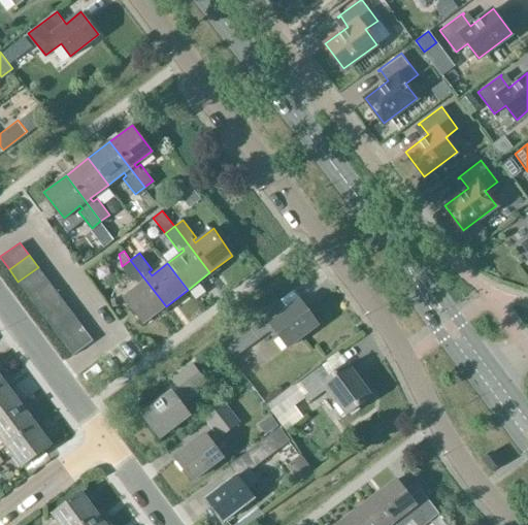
[(166,306),(130,260),(122,266),(135,284),(137,282),(139,284),(123,296),(143,323),(166,306)]
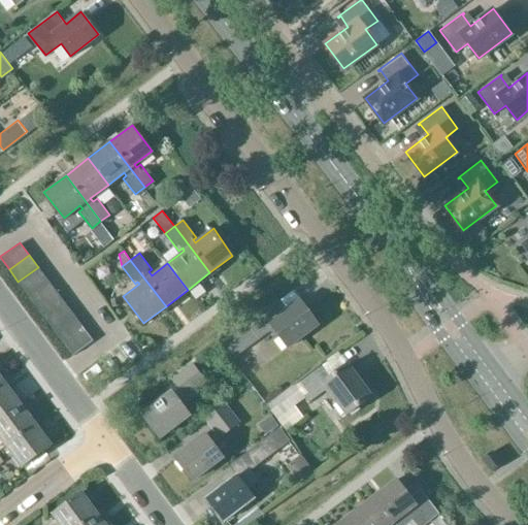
[(47,279),(38,267),(18,282),(27,294),(47,279)]
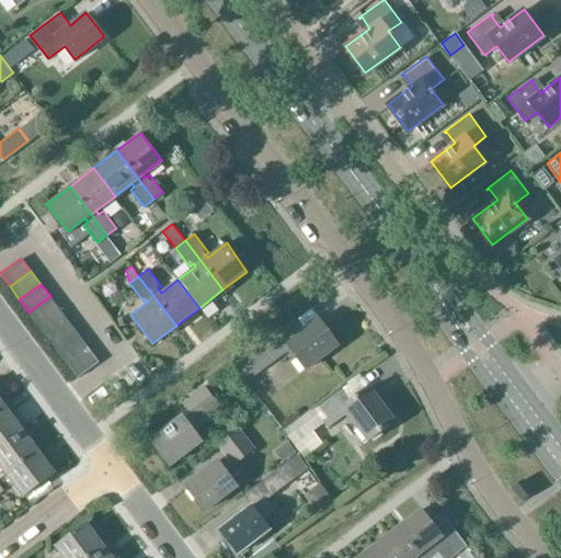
[(59,309),(50,296),(29,312),(38,326),(59,309)]
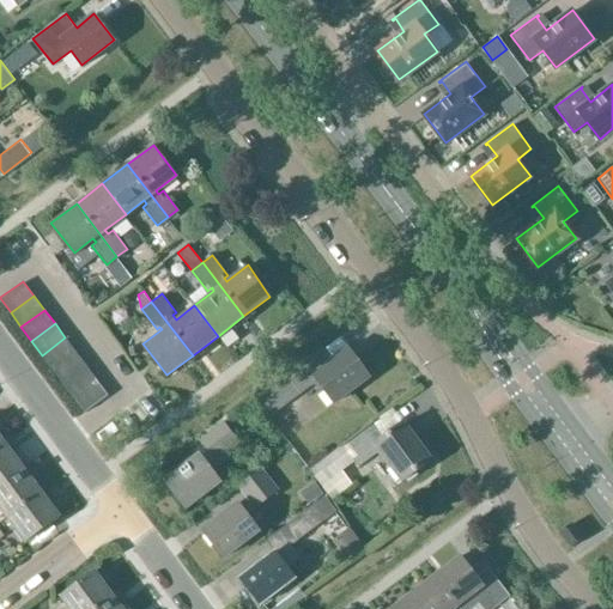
[(76,352),(65,338),(42,355),(52,369),(76,352)]
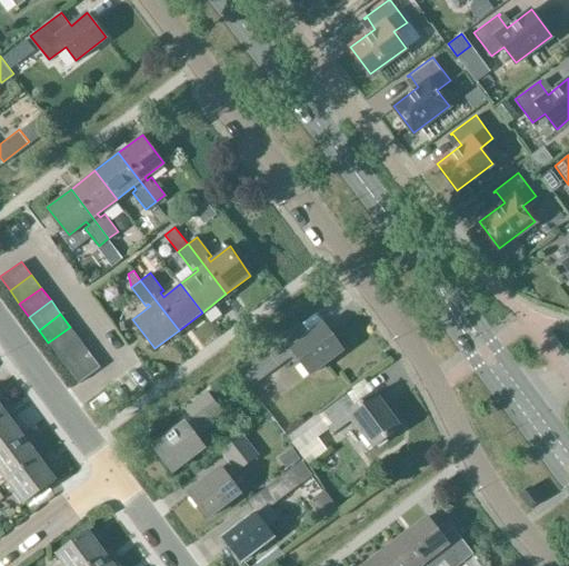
[(299,320),(265,346),(238,366),(251,384),(278,365),(276,363),(291,351),(299,363),(302,360),(310,371),(341,348),(322,323),(308,334),(299,320)]
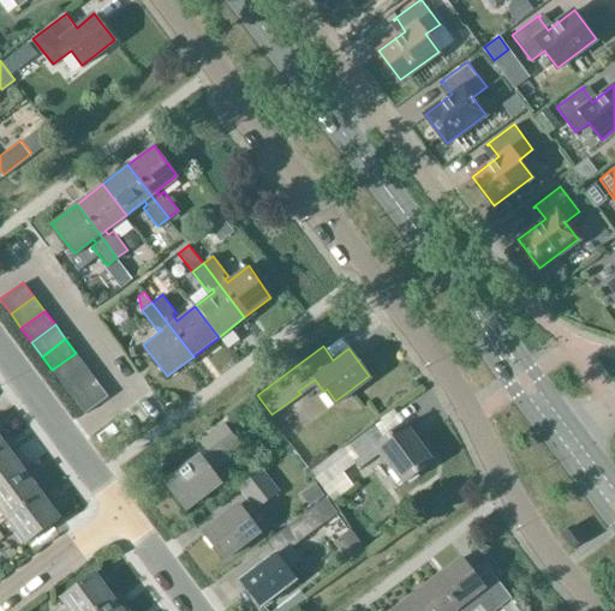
[(76,353),(52,370),(63,384),(87,366),(76,353)]
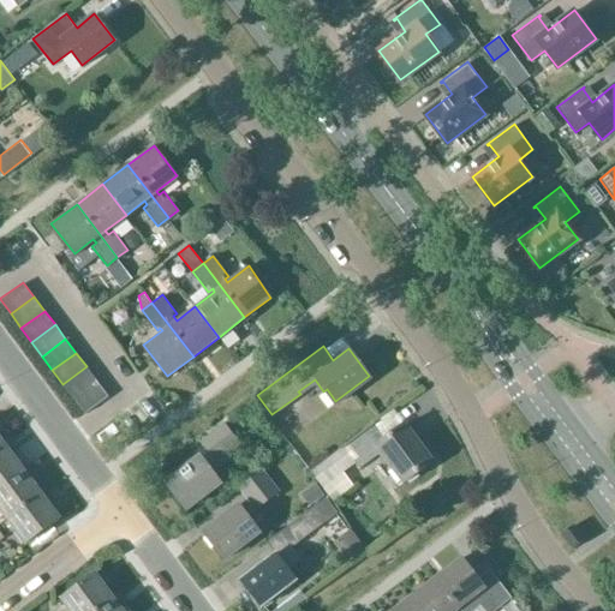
[(96,381),(87,366),(63,384),(73,399),(96,381)]
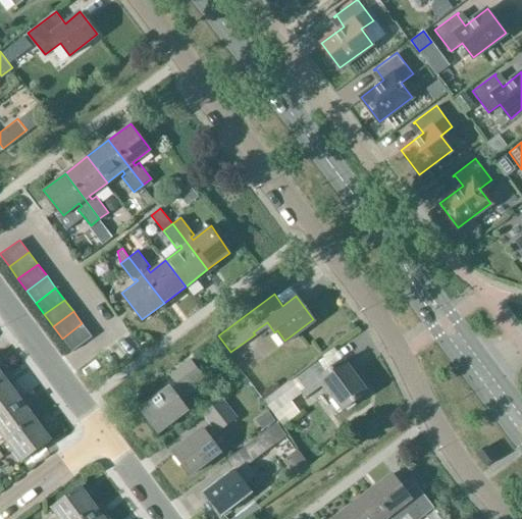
[(92,336),(82,323),(62,339),(71,351),(92,336)]
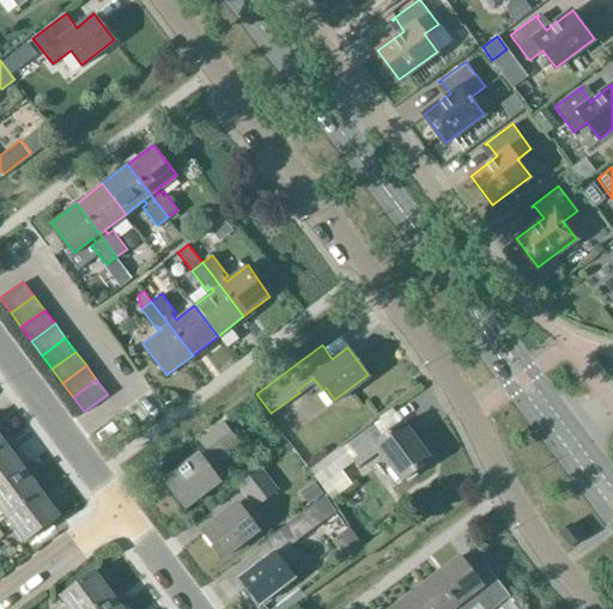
[(165,480),(186,506),(220,481),(211,468),(217,463),(218,466),(229,457),(224,450),(237,439),(222,420),(200,437),(207,446),(165,480)]
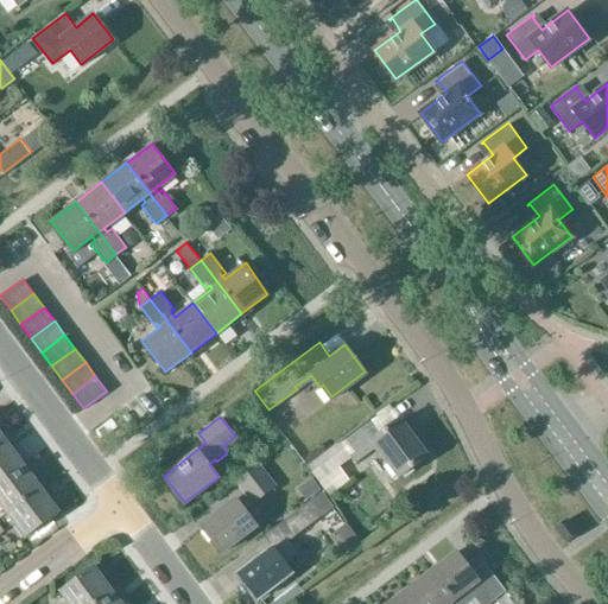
[(428,455),(400,418),(380,433),(368,418),(306,465),(318,481),(350,456),(354,461),(375,444),(400,476),(428,455)]
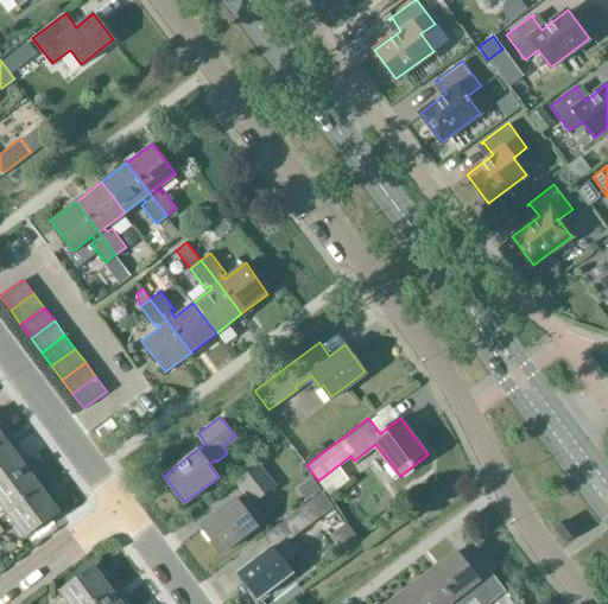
[(6,438),(0,442),(0,478),(24,462),(14,449),(19,444),(12,434),(6,438)]
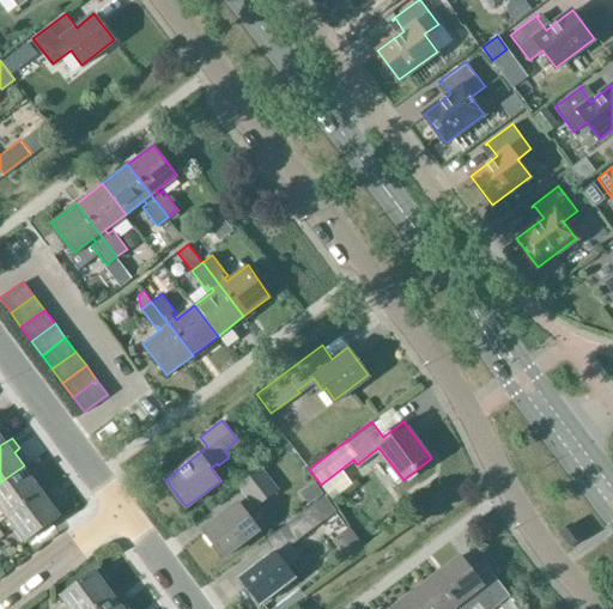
[(0,482),(0,501),(10,515),(42,489),(32,476),(38,473),(30,462),(25,466),(24,466),(0,482)]
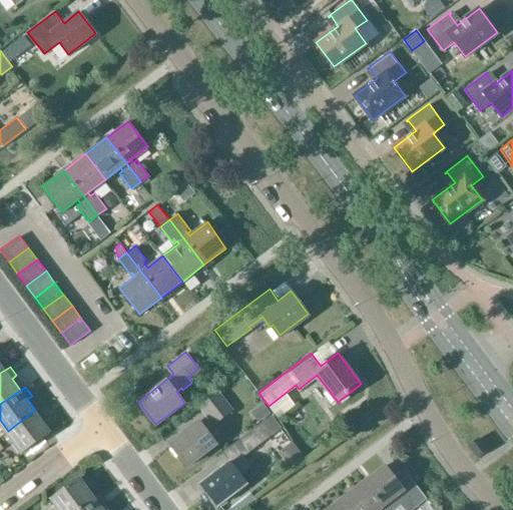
[(207,414),(169,443),(187,466),(216,443),(206,429),(232,409),(218,392),(201,406),(207,414)]
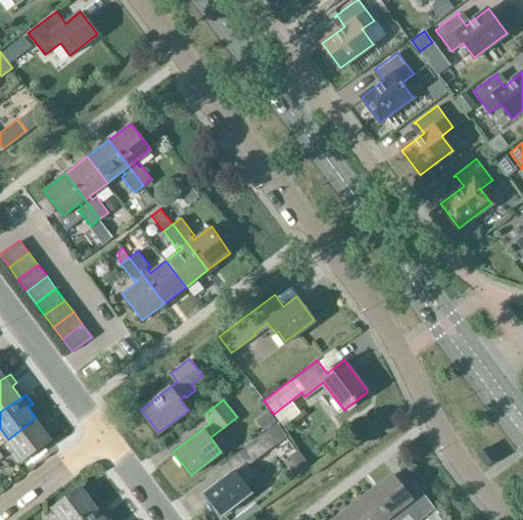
[(36,418),(8,439),(24,460),(52,439),(43,427),(48,424),(41,415),(36,418)]
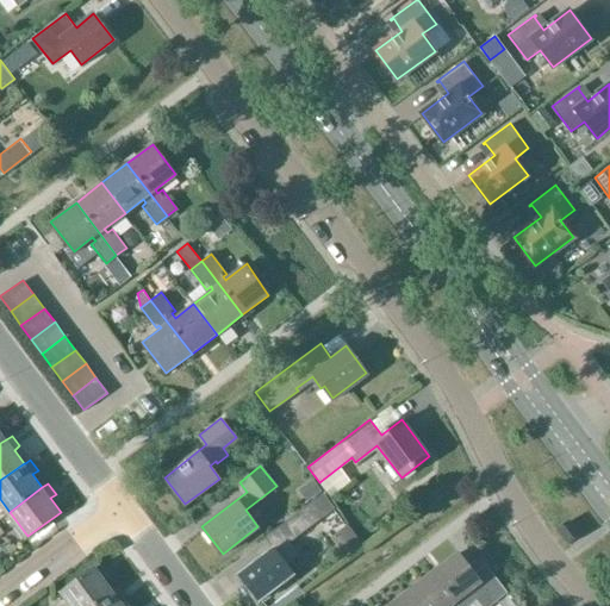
[(309,503),(282,523),(294,537),(321,518),(335,506),(323,492),(309,503)]
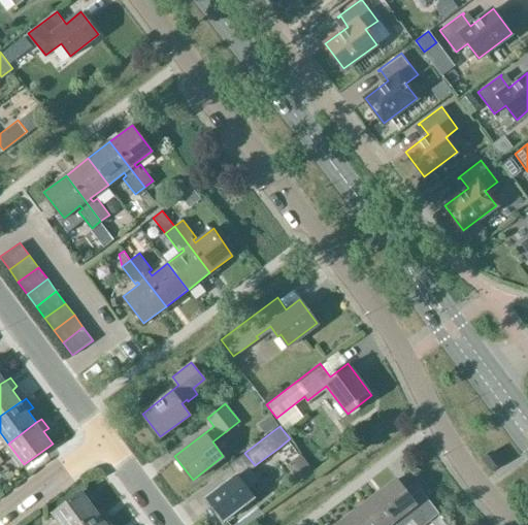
[(491,451),(483,457),(492,468),(500,462),(491,451)]
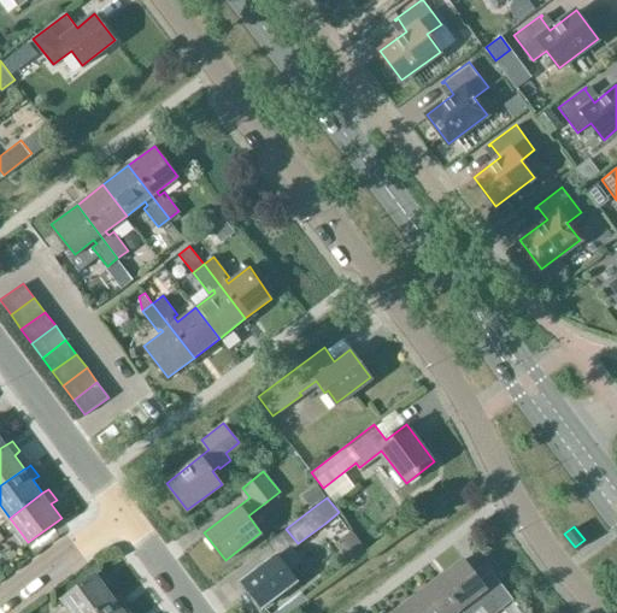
[(278,558),(276,554),(241,581),(262,607),(297,581),(289,571),(303,560),(292,547),(278,558)]
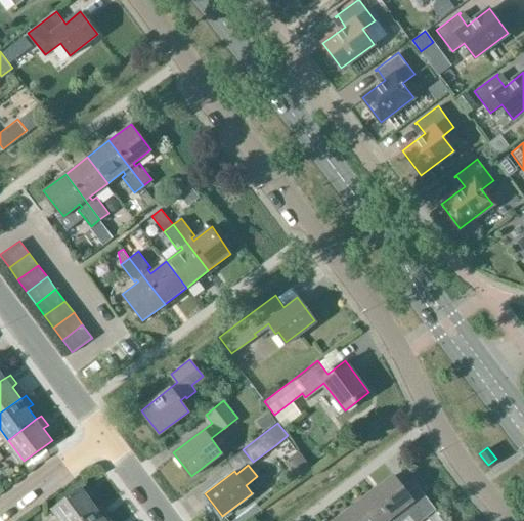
[(393,474),(372,490),(392,518),(404,509),(413,520),(420,520),(426,517),(393,474)]
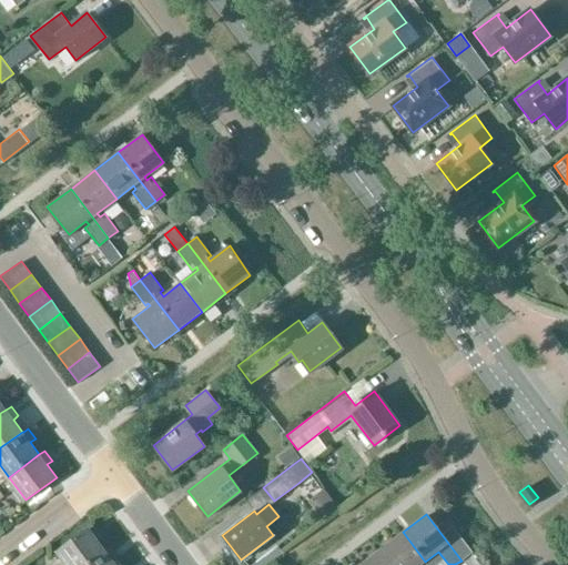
[(56,553),(64,564),(87,564),(104,552),(95,540),(101,535),(93,524),(56,553)]
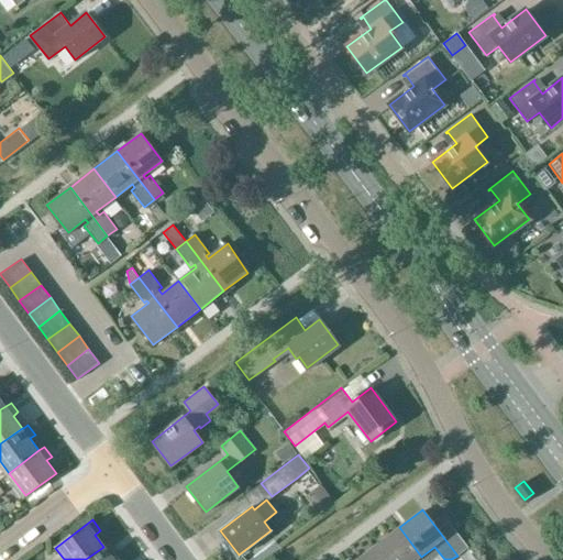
[(376,545),(387,559),(416,559),(421,557),(399,527),(376,545)]
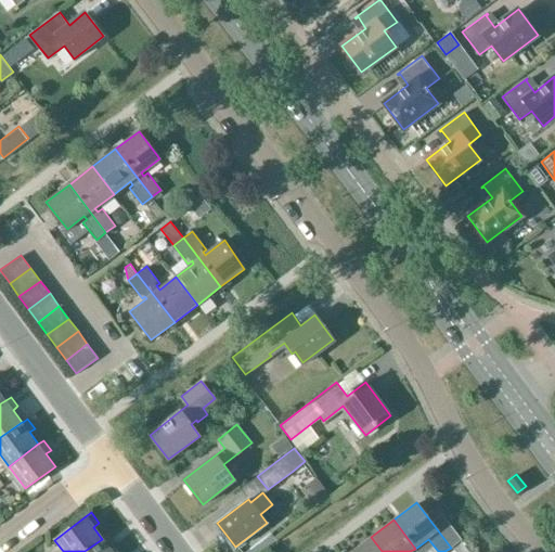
[(102,539),(85,551),(112,551),(110,548),(115,544),(108,536),(103,539),(102,539)]
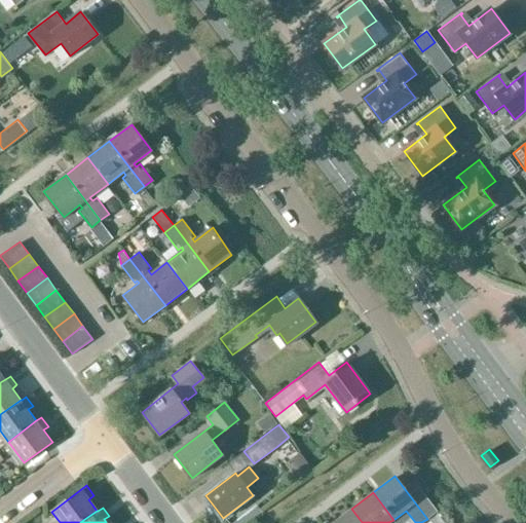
[(362,522),(351,509),(333,522),(362,522)]
